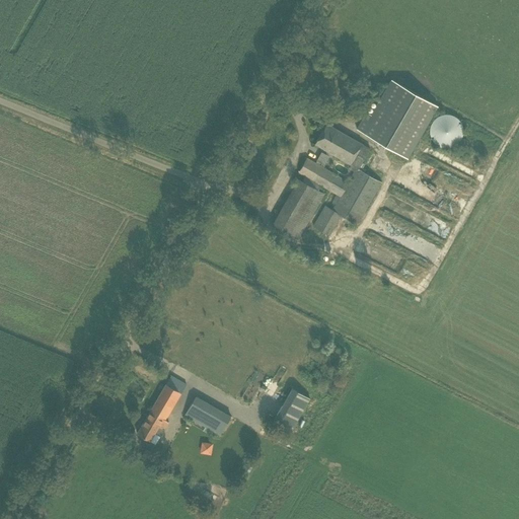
[(408,159),(438,106),(391,80),(370,115),(366,113),(356,129),(408,159)]
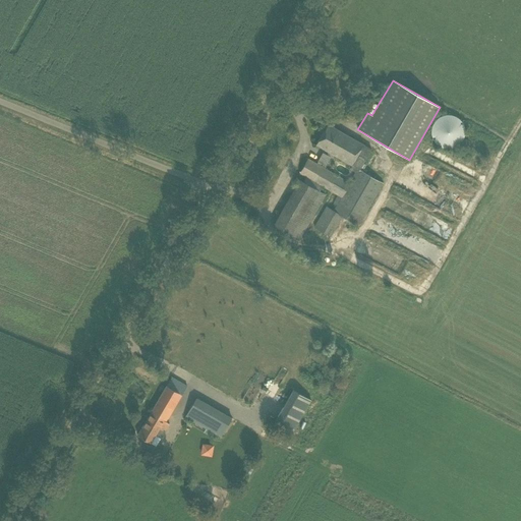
[(461,121),(456,117),(452,116),(448,115),(442,116),(439,118),(436,120),(432,125),(431,130),(431,135),(433,139),(437,143),(442,148),(445,149),(451,149),(455,147),(459,145),(463,140),(464,136),(465,131),(464,126),(461,121)]
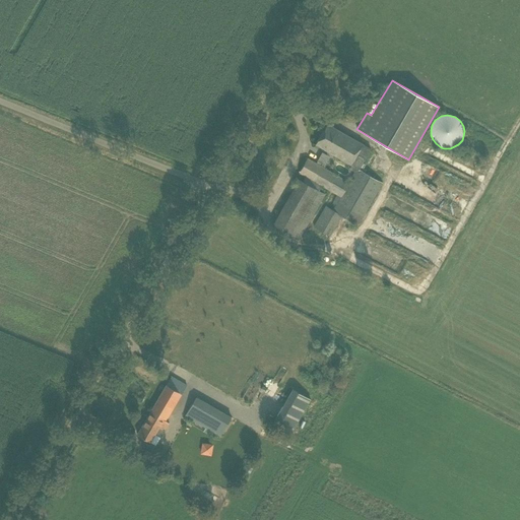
[(273,223),(282,230),(299,239),(325,194),(319,191),(321,186),(336,195),(328,207),(325,206),(313,226),(330,237),(341,216),(358,225),(382,183),(359,170),(361,167),(363,169),(365,165),(363,164),(371,149),(327,124),(315,144),(351,165),(349,168),(355,172),(349,183),(307,158),(299,173),(308,178),(313,181),(310,186),(308,185),(299,180),(273,223)]
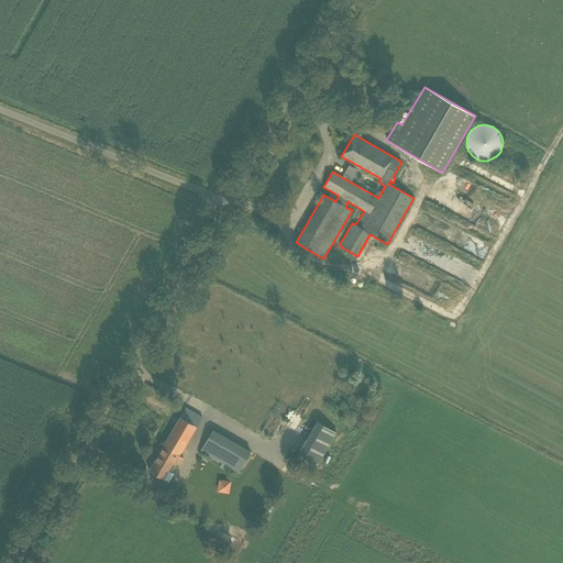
[(343,175),(348,177),(353,168),(349,166),(343,175)]
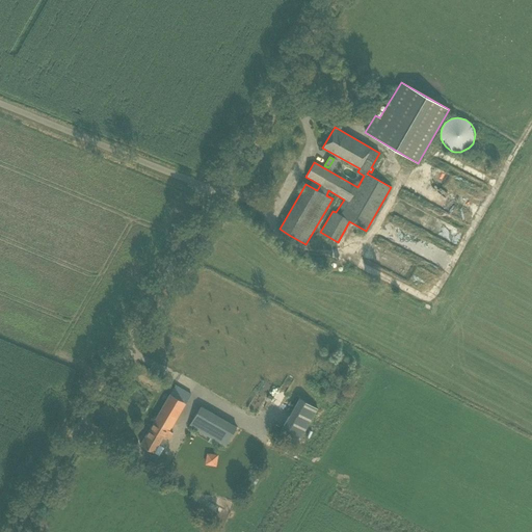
[(190,394),(184,390),(175,384),(140,444),(149,450),(159,454),(173,432),(168,430),(190,394)]
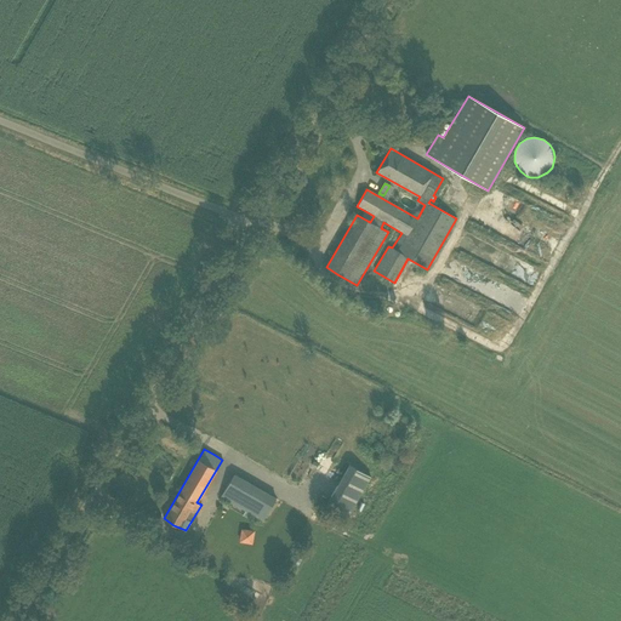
[(347,519),(371,478),(349,465),(325,506),(347,519)]
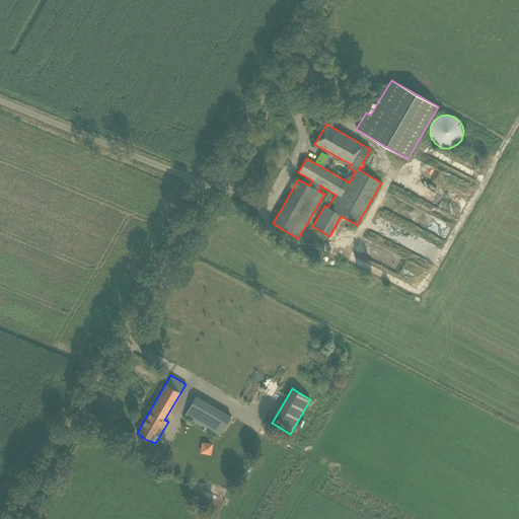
[(184,417),(219,436),(230,416),(196,396),(184,417)]
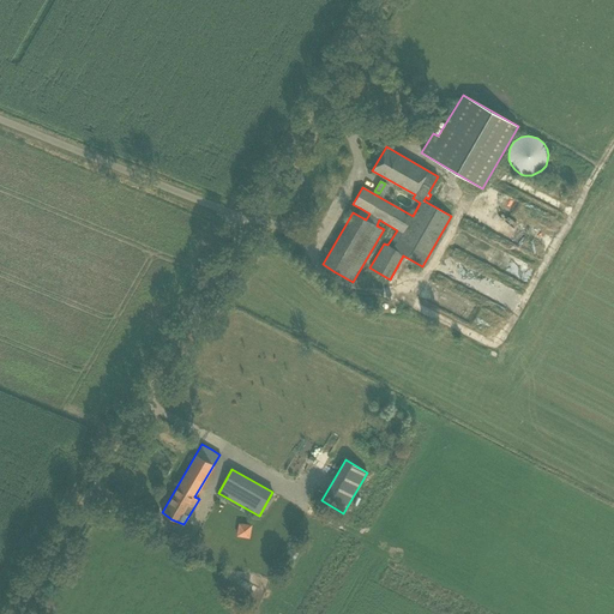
[(236,522),(234,535),(248,539),(251,525),(236,522)]
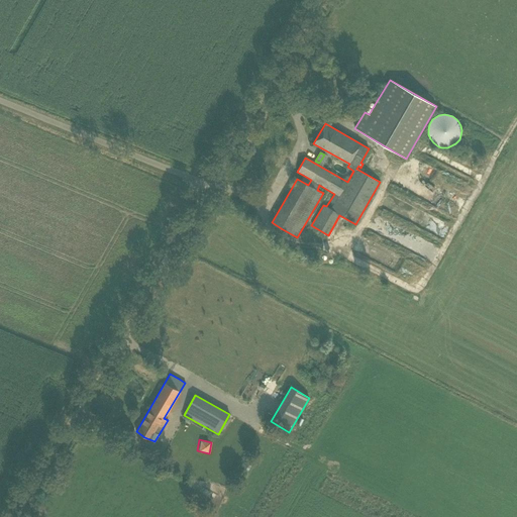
[(141,453),(156,460),(159,455),(144,448),(141,453)]
